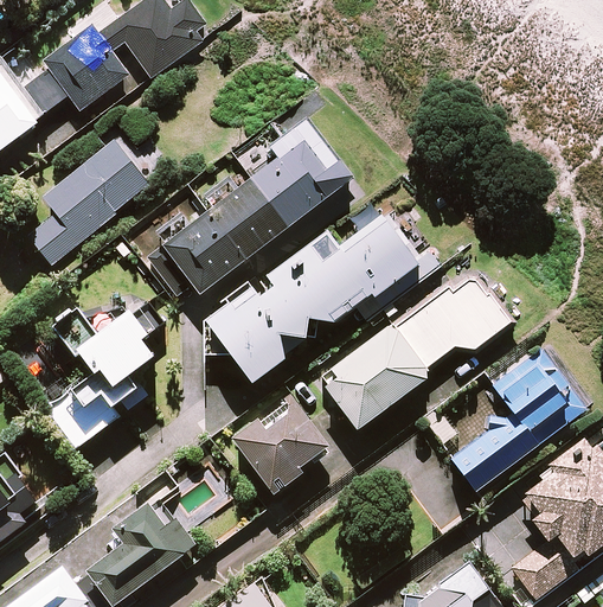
[(204,25),(186,0),(147,0),(98,34),(92,26),(43,63),(46,69),(19,88),(0,61),(0,151),(39,123),(36,119),(68,96),(78,112),(128,76),(111,52),(124,43),(151,80),(200,43),(193,32),(204,25)]
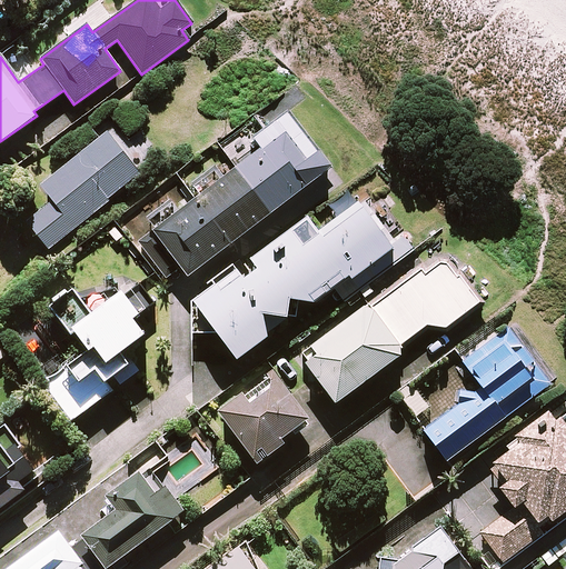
[(145,218),(152,229),(136,242),(165,280),(181,267),(188,276),(330,168),(288,112),(254,139),(245,128),(219,148),(236,169),(220,180),(214,171),(195,185),(201,193),(179,210),(170,199),(145,218)]
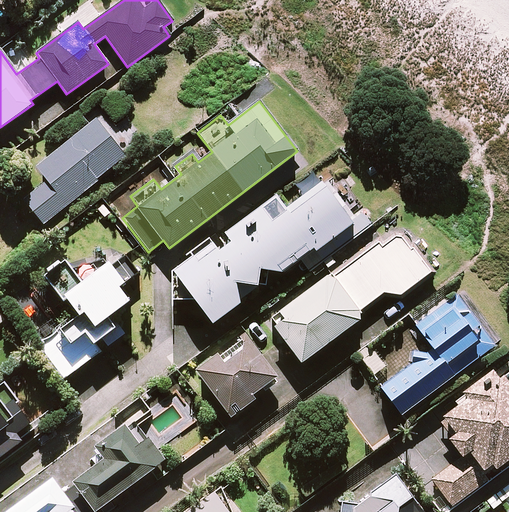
[(84,119),(89,125),(37,168),(48,180),(23,200),(43,224),(126,154),(121,149),(138,135),(125,120),(114,129),(97,109),(84,119)]
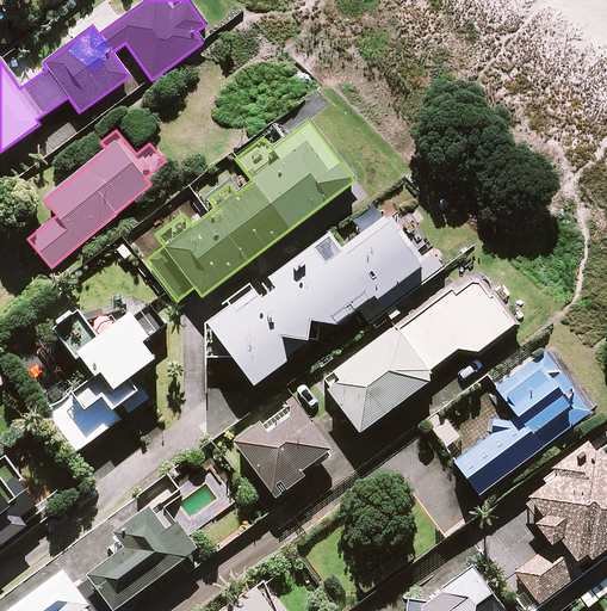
[(369,325),(384,313),(390,321),(400,313),(394,306),(441,269),(410,228),(402,235),(373,198),(347,218),(359,234),(342,247),(330,232),(270,278),(278,288),(262,300),(252,287),(208,321),(258,386),(355,309),(369,325)]
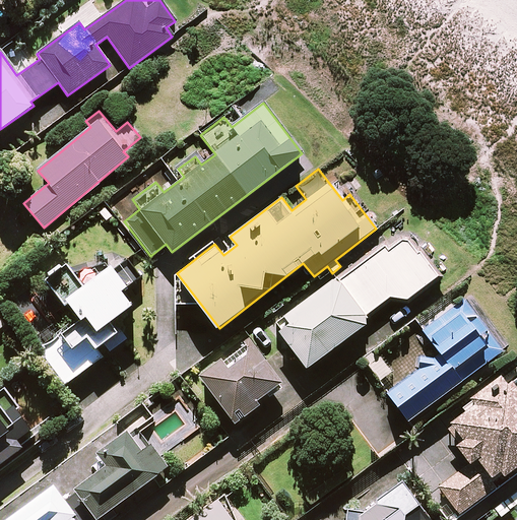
[(436,277),(403,233),(341,279),(338,275),(274,323),(307,367),(367,323),(363,318),(392,297),(405,300),(436,277)]
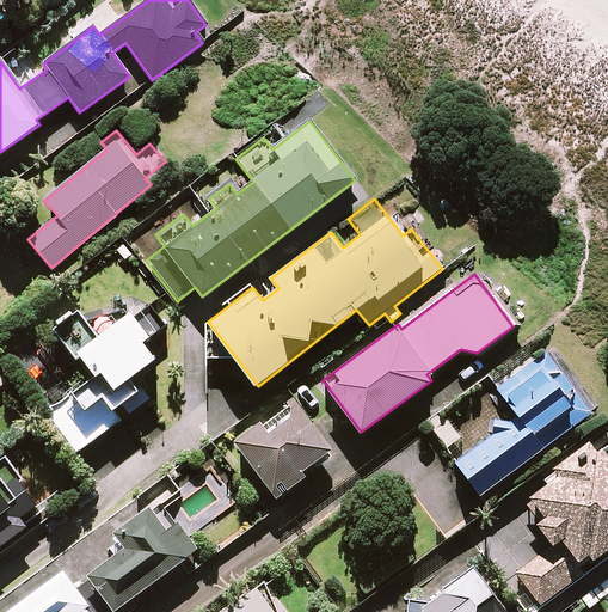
[(160,329),(141,306),(100,336),(81,310),(56,329),(77,356),(83,353),(98,373),(47,411),(77,451),(145,399),(129,379),(157,357),(145,341),(160,329)]
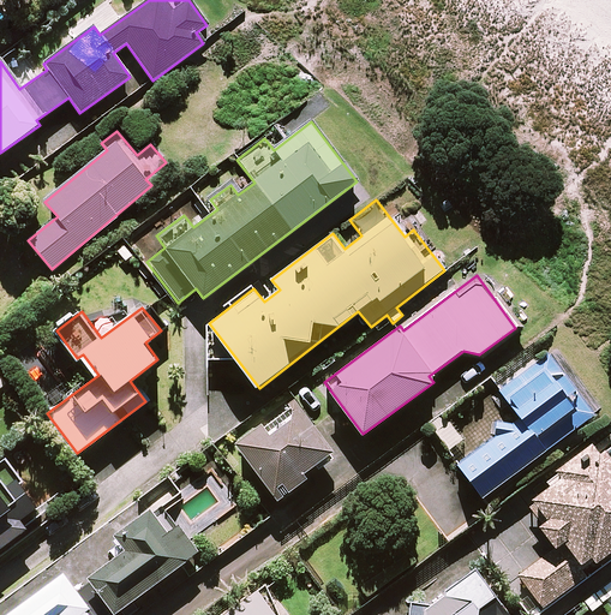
[(493,430),(498,434),(457,465),(481,497),(595,412),(551,352),(498,390),(519,418),(511,424),(496,421),(493,430)]
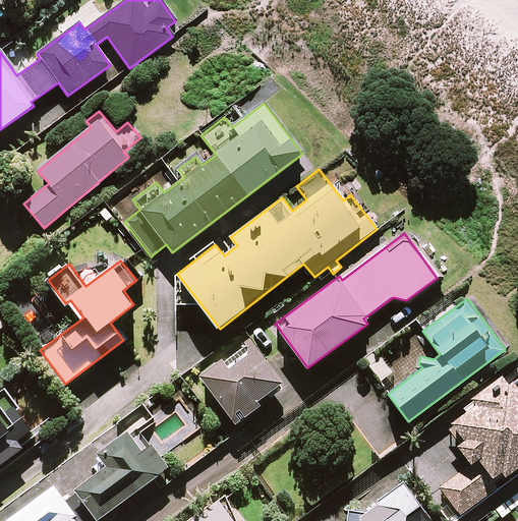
[(285,387),(251,340),(202,377),(235,422),(285,387)]
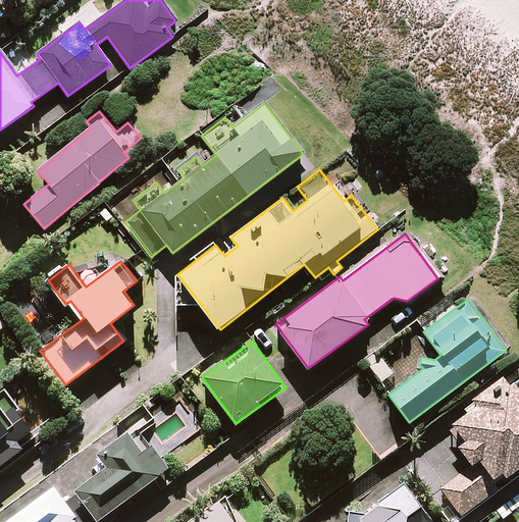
[(390,375),(378,358),(368,365),(379,382),(390,375)]
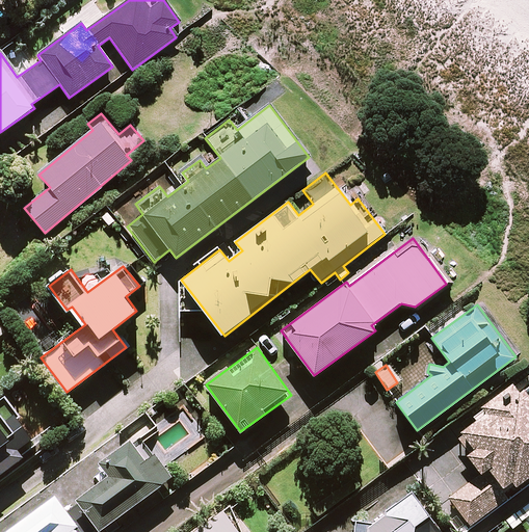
[(467,453),(481,474),(446,497),(466,527),(509,497),(505,490),(528,474),(528,384),(460,430),(473,449),(467,453)]
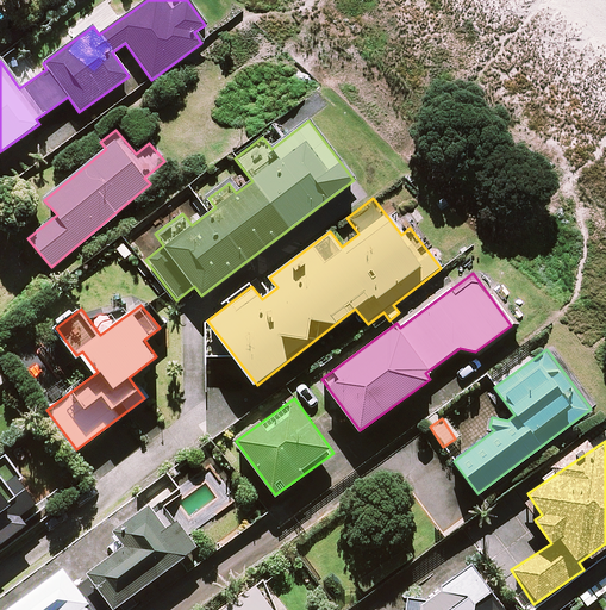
[(0,543),(44,512),(2,453),(0,454),(0,543)]
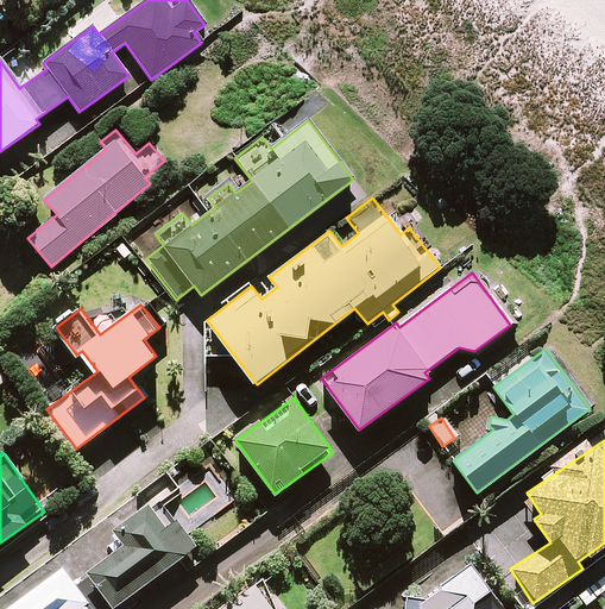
[(195,547),(158,498),(115,529),(126,544),(88,572),(114,607),(195,547)]
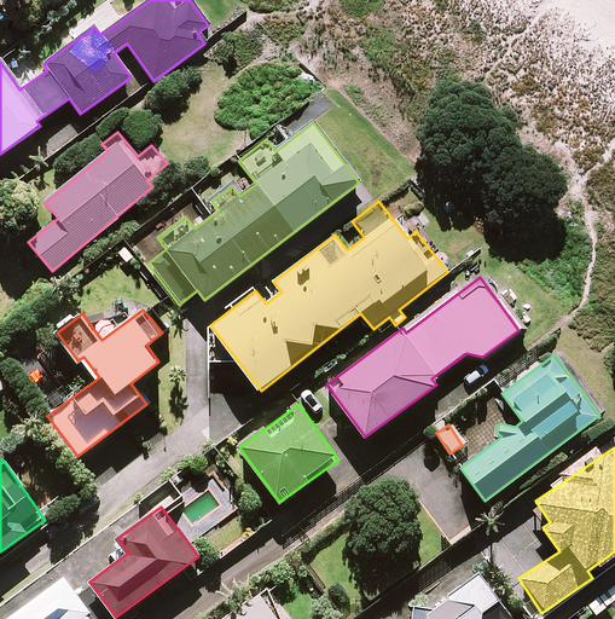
[(436,606),(412,605),(410,618),(511,618),(477,574),(436,606)]
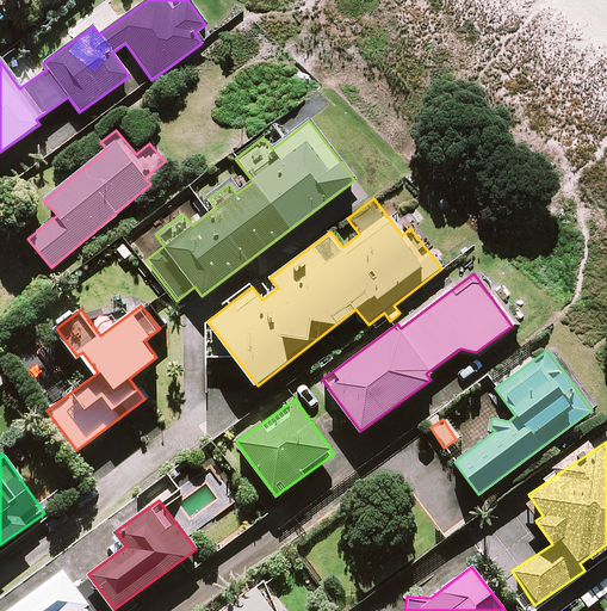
[(93,610),(61,569),(6,610),(93,610)]
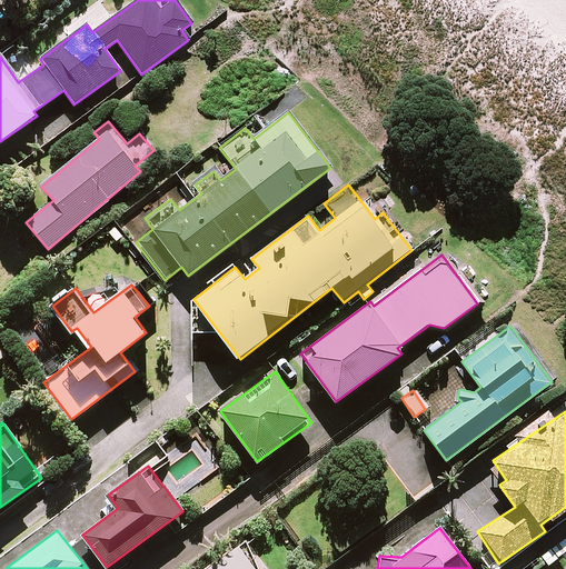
[(257,568),(239,545),(207,568),(257,568)]
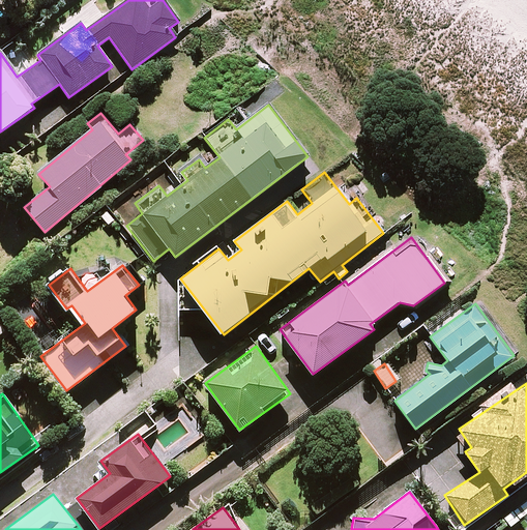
[(526,529),(526,516),(518,523),(522,529),(526,529)]
